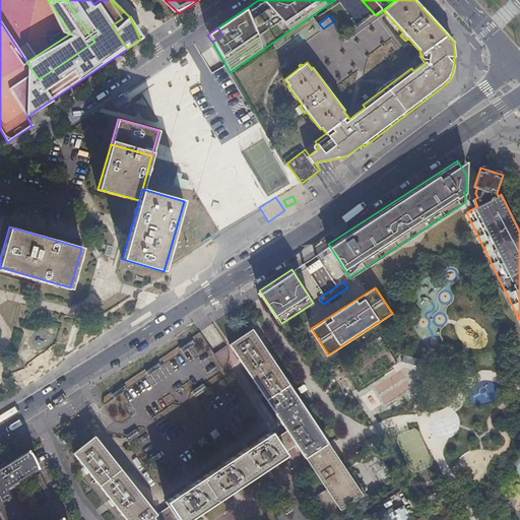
[(288,433),(297,446),(298,447),(326,489),(317,495),(333,519),(369,497),(352,471),(349,473),(342,463),(345,461),(343,457),(340,460),(254,328),(230,344),(288,433)]
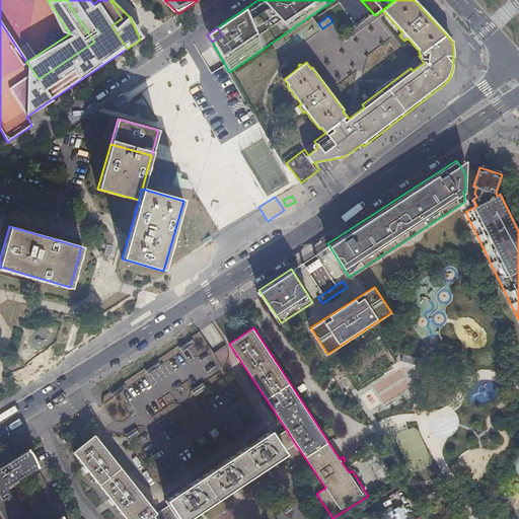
[(179,348),(181,352),(195,343),(192,340),(179,348)]
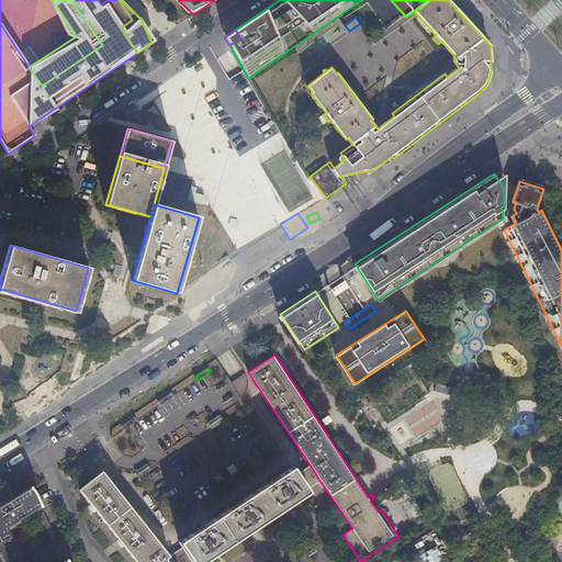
[(248,377),(246,372),(232,381),(239,394),(243,392),(247,388),(248,385),(248,382),(248,380),(248,377)]
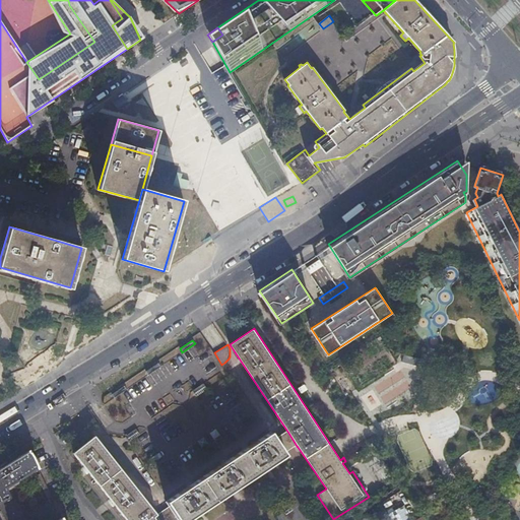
[(404,354),(402,362),(406,363),(419,366),(420,360),(404,354)]
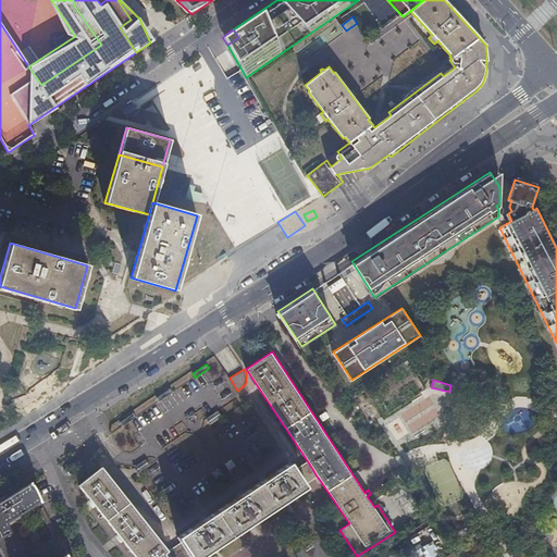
[(170,388),(156,398),(159,403),(172,393),(170,388)]
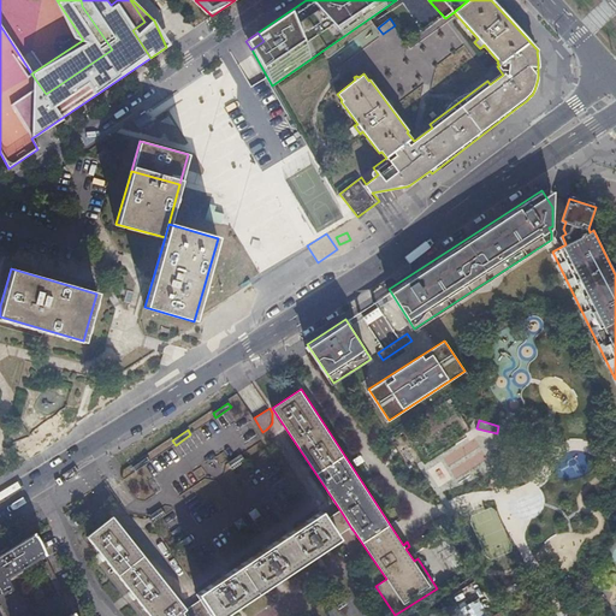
[(392,442),(388,456),(404,461),(408,446),(392,442)]
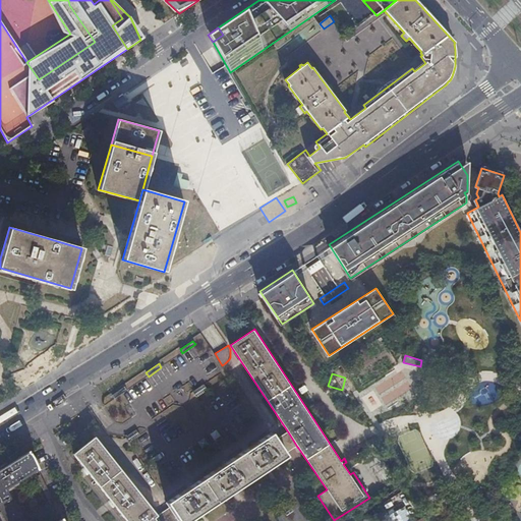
[(208,390),(204,385),(192,392),(196,398),(208,390)]
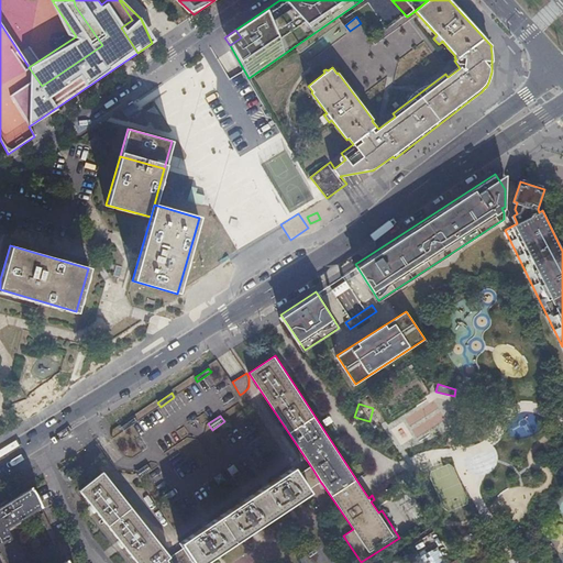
[(134,418),(121,427),(123,431),(138,422),(134,418)]
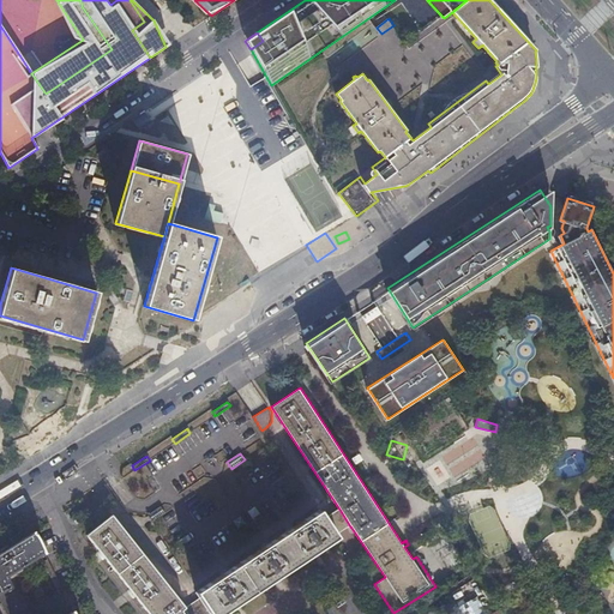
[(161,506),(148,515),(152,522),(166,513),(161,506)]
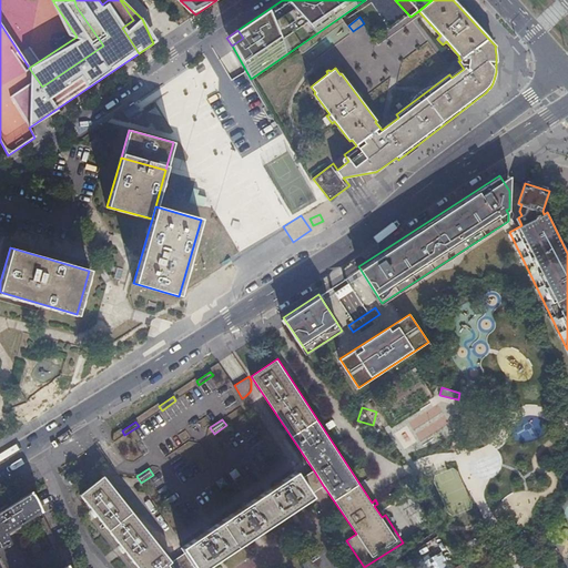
[(240,475),(235,468),(229,473),(233,479),(240,475)]
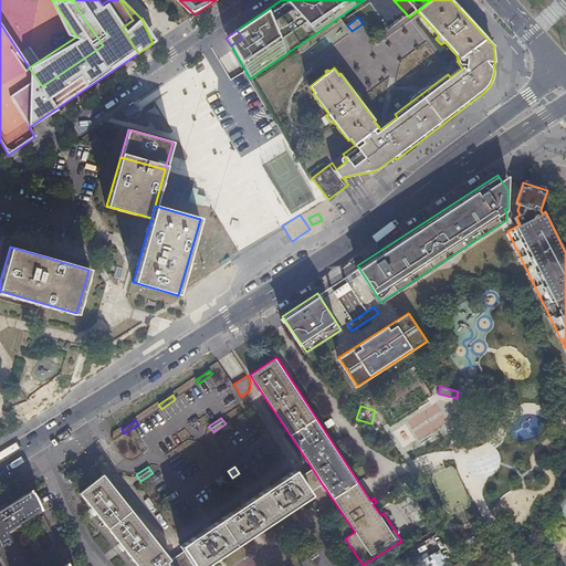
[(294,470),(279,480),(280,483),(291,502),(270,513),(261,495),(259,493),(180,546),(184,552),(194,565),(192,565),(205,565),(310,495),(311,495),(311,493),(301,480),(294,470)]
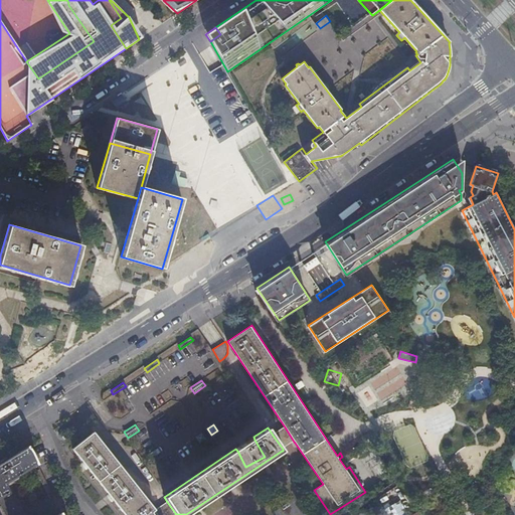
[(283,449),(294,442),(286,428),(274,437),(283,449)]
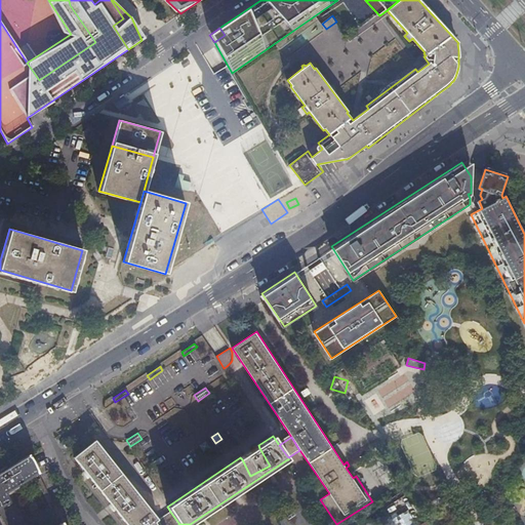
[(161,524),(159,519),(95,440),(74,457),(127,524),(161,524)]
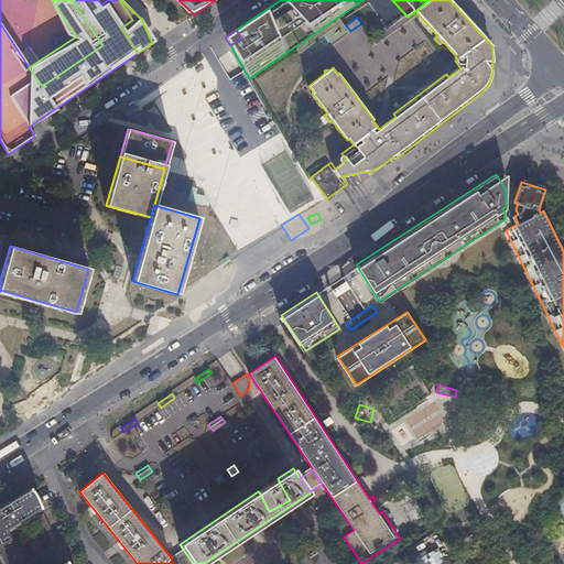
[(225,480),(220,474),(215,478),(218,485),(225,480)]
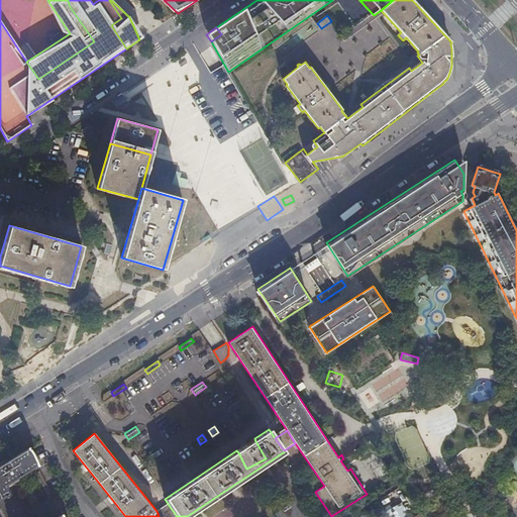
[(400,434),(391,450),(406,459),(415,443),(400,434)]
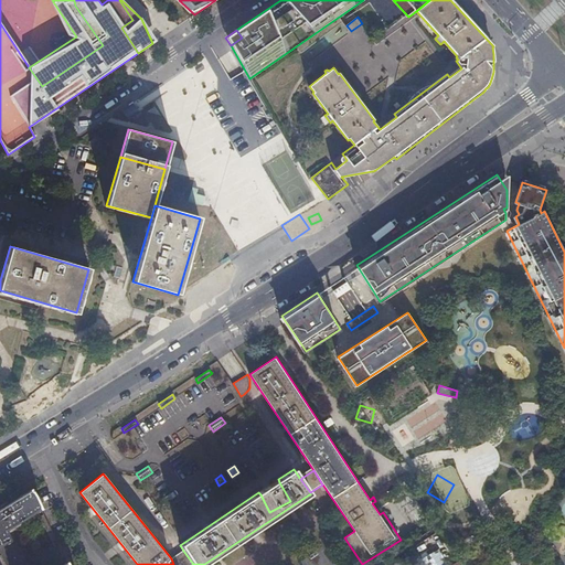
[(279,482),(278,479),(258,492),(260,494),(269,512),(290,501),(279,482)]
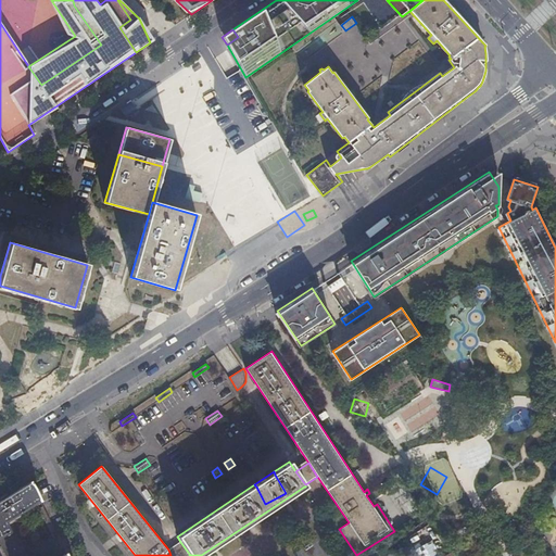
[(67,555),(66,553),(59,555),(23,555),(7,521),(13,518),(14,518),(19,516),(20,514),(41,501),(36,490),(35,489),(30,482),(0,501),(0,543),(5,555),(67,555)]
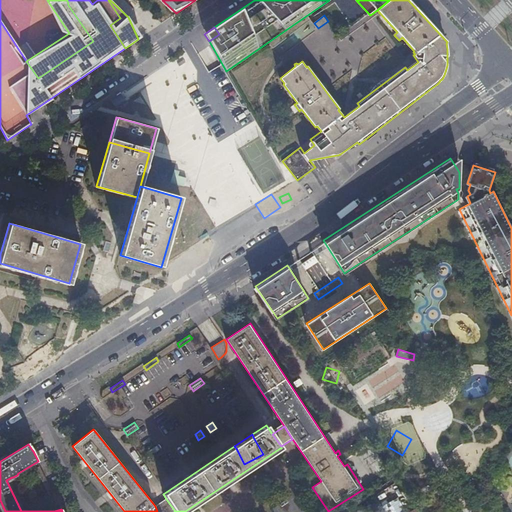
[(157,511),(174,511),(175,511),(166,499),(155,506),(157,511)]
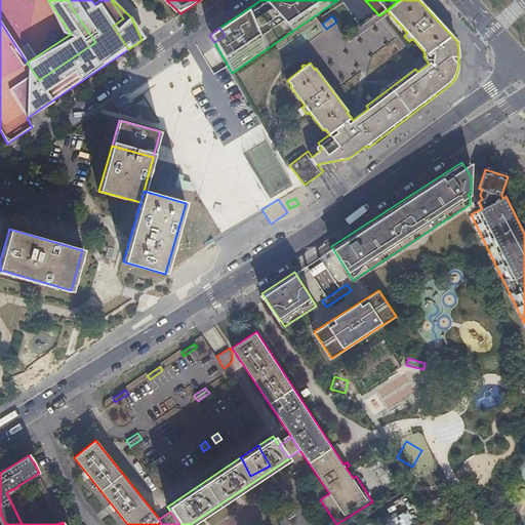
[(427,524),(426,522),(419,524),(414,524),(407,512),(402,515),(407,524),(427,524)]
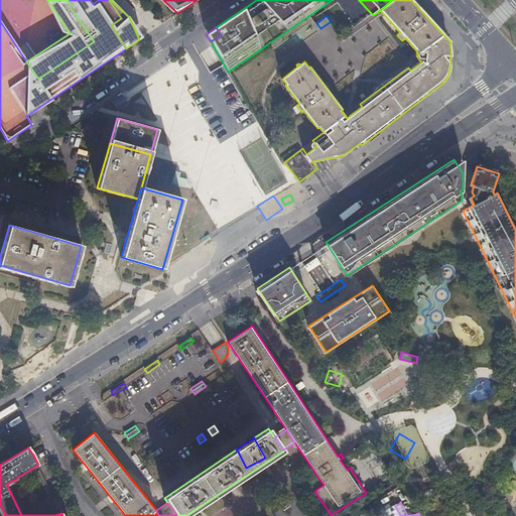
[(400,515),(395,506),(387,510),(390,515),(400,515)]
